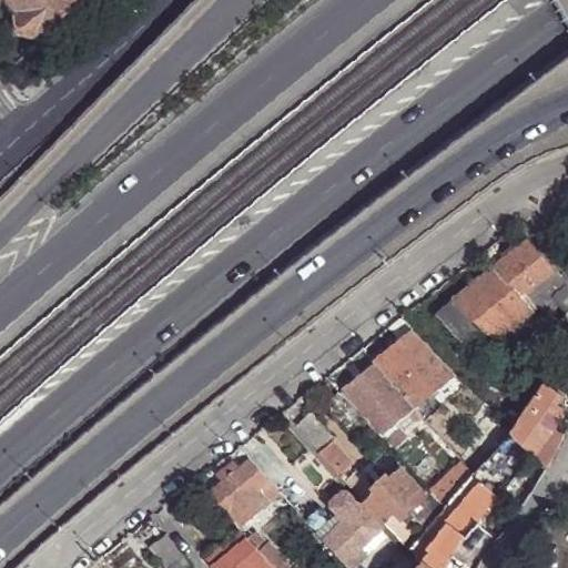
[(73,2),(72,0),(8,0),(17,11),(13,14),(16,26),(22,33),(31,37),(75,3),(73,2)]
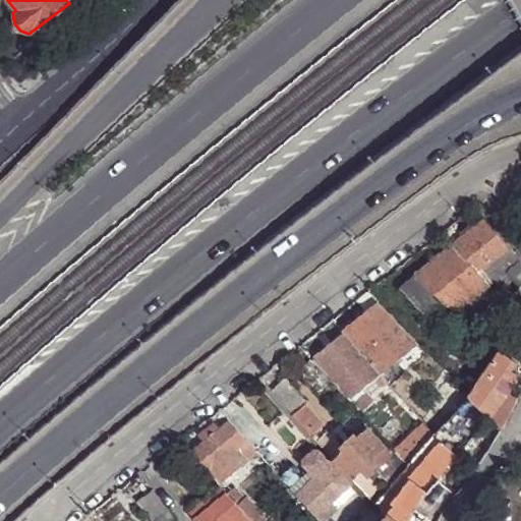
[(463,236),(453,223),(439,234),(450,246),(487,285),(490,284),(504,272),(519,262),(482,221),(463,236)]
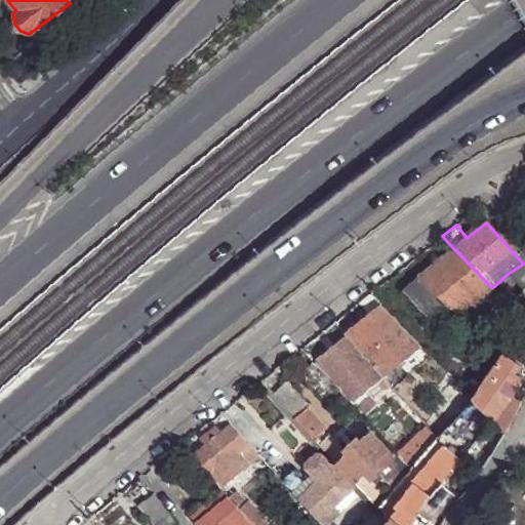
[(472,303),(491,287),(453,248),(418,276),(457,316),(472,303)]
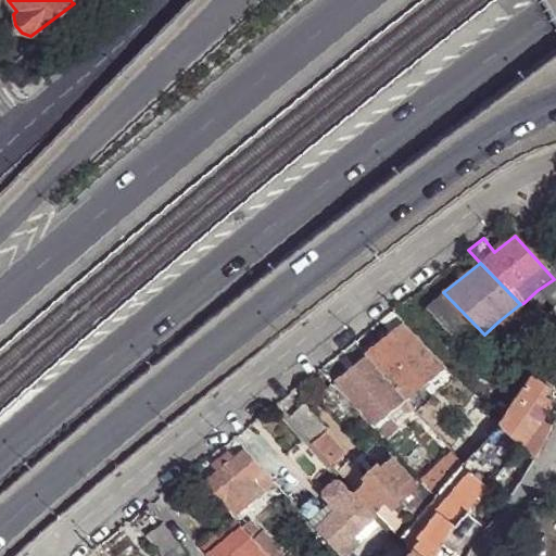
[(555,315),(555,281),(554,279),(538,290),(552,305),(540,316),(547,324),(555,315)]
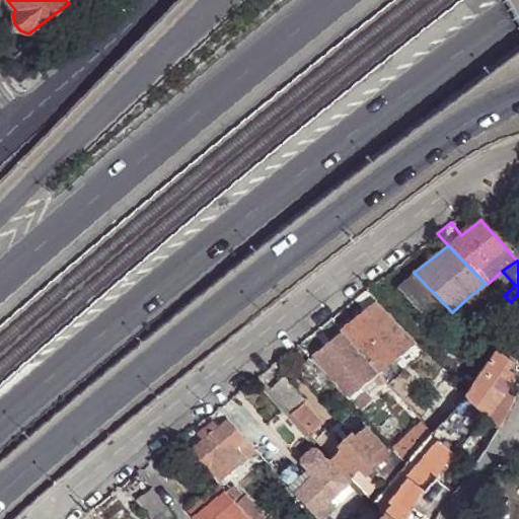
[(452,312),(414,273),(397,286),(429,322),(440,315),(447,322),(450,319),(454,323),(457,318),(452,312)]
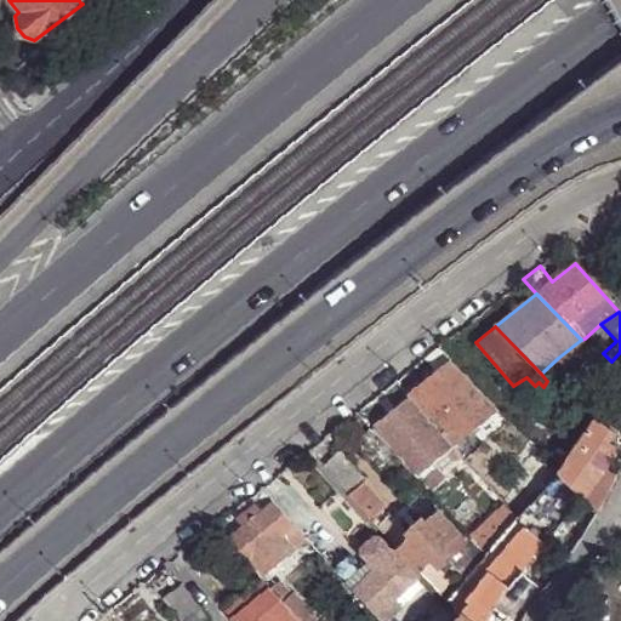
[(451,362),(439,346),(426,357),(437,374),(409,396),(451,444),(457,439),(495,409),(451,362)]
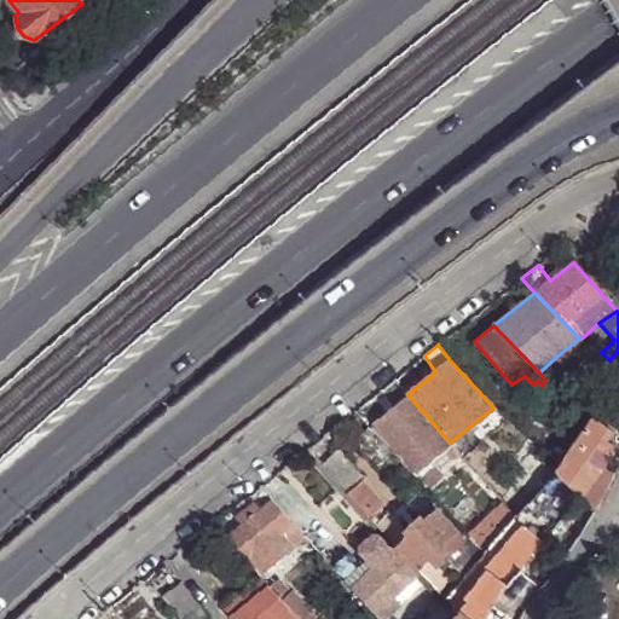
[(567,370),(556,357),(539,372),(545,380),(550,383),(567,370)]
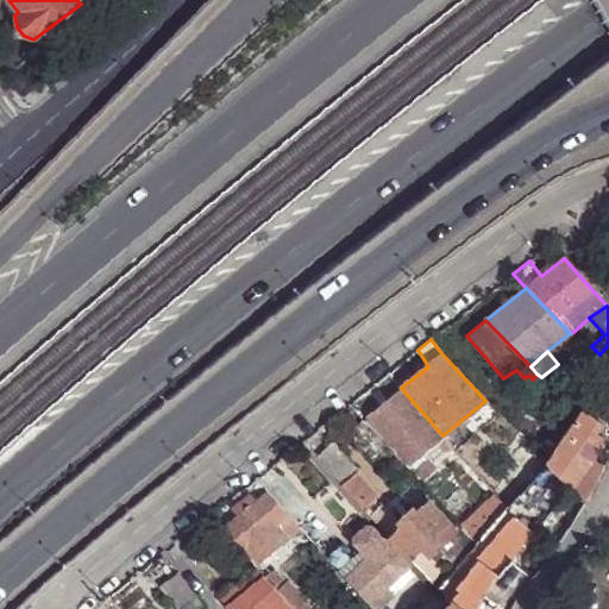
[(608,372),(608,362),(600,355),(566,402),(581,415),(583,412),(608,372)]
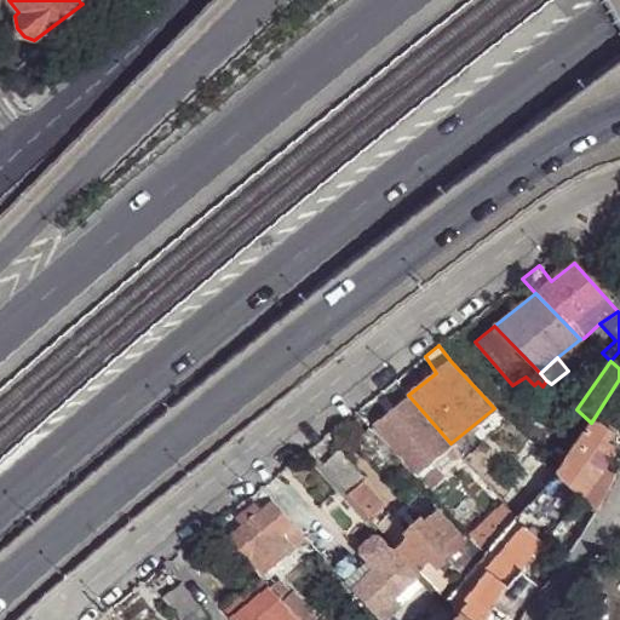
[(455,459),(460,455),(457,449),(451,443),(408,395),(373,423),(432,488),(446,476),(432,461),(447,451),(455,459)]
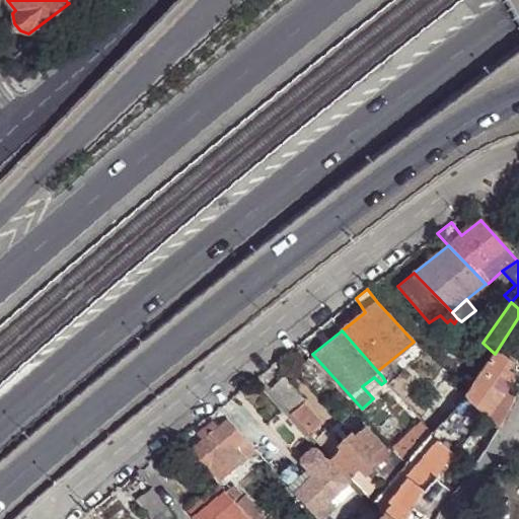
[(513,363),(497,351),(495,354),(465,394),(476,408),(487,419),(497,428),(511,403),(502,398),(507,392),(514,383),(504,376),(508,371),(513,363)]
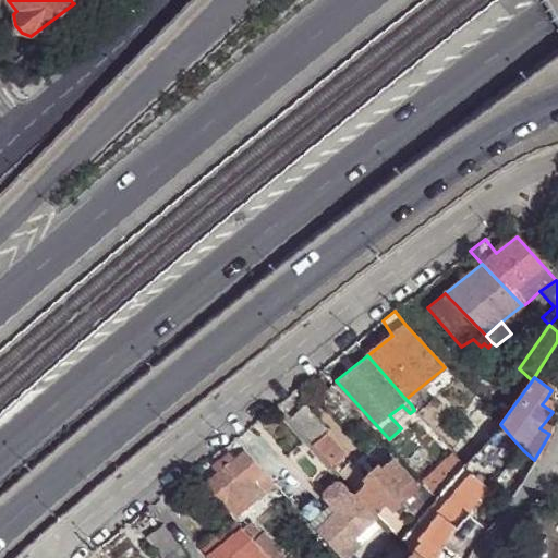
[(339,420),(353,409),(331,385),(318,396),(339,420)]
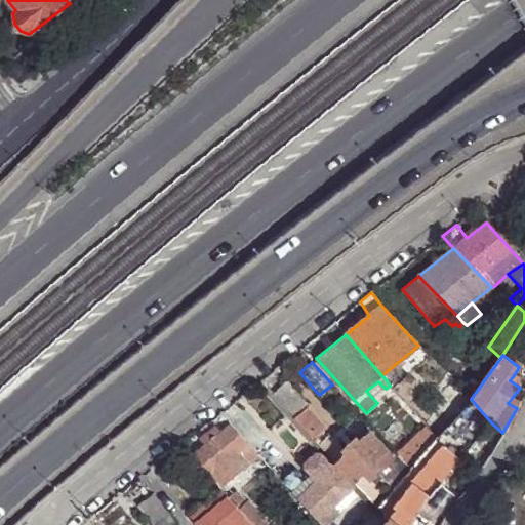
[(390,377),(387,371),(381,375),(387,380),(390,377)]
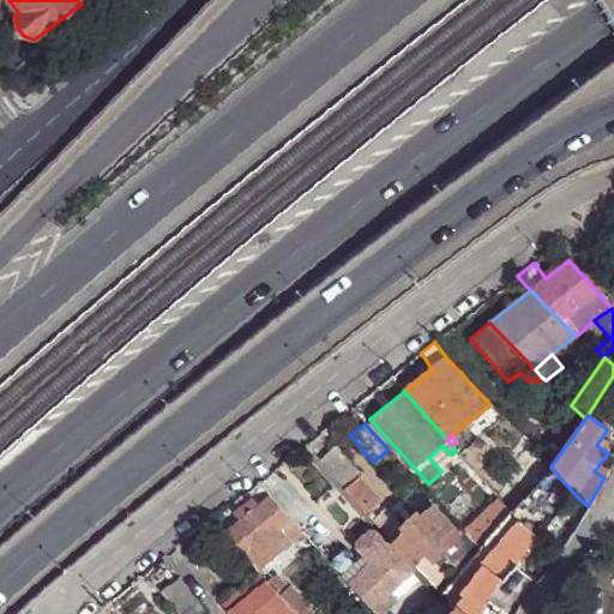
[(524,495),(551,467),(522,438),(507,453),(523,468),(510,482),(524,495)]
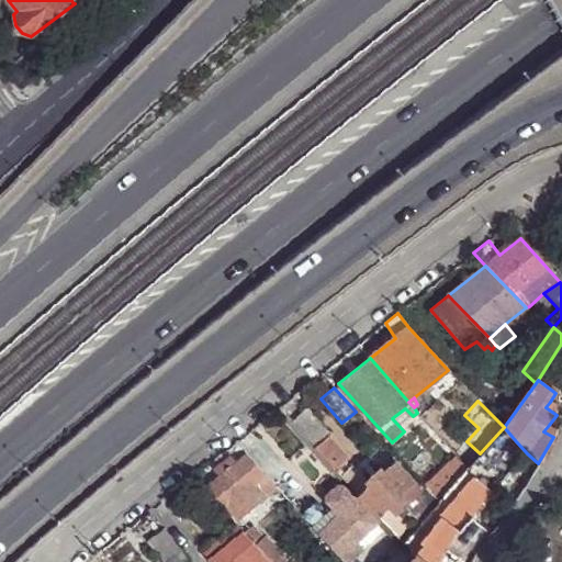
[(560,411),(550,402),(546,407),(557,415),(560,411)]
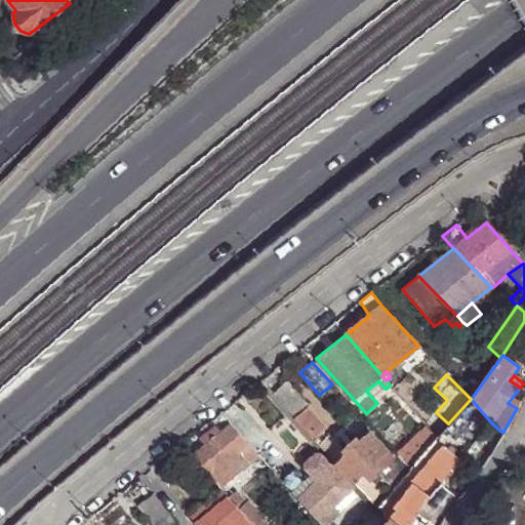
[(285,381),(272,393),(294,417),(308,405),(285,381)]
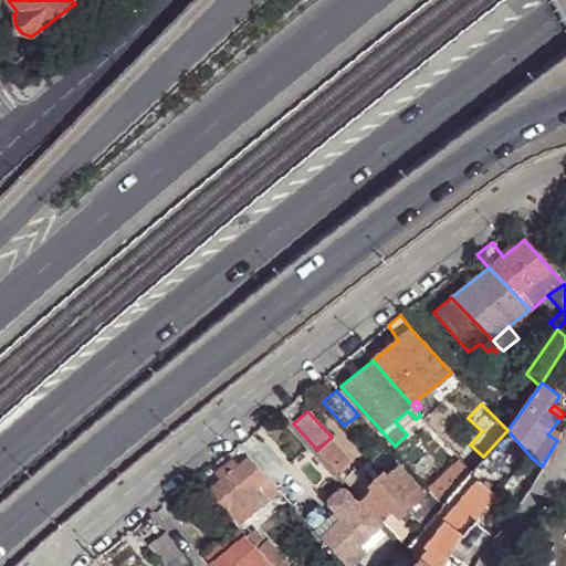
[(547,435),(557,440),(561,432),(553,428),(547,435)]
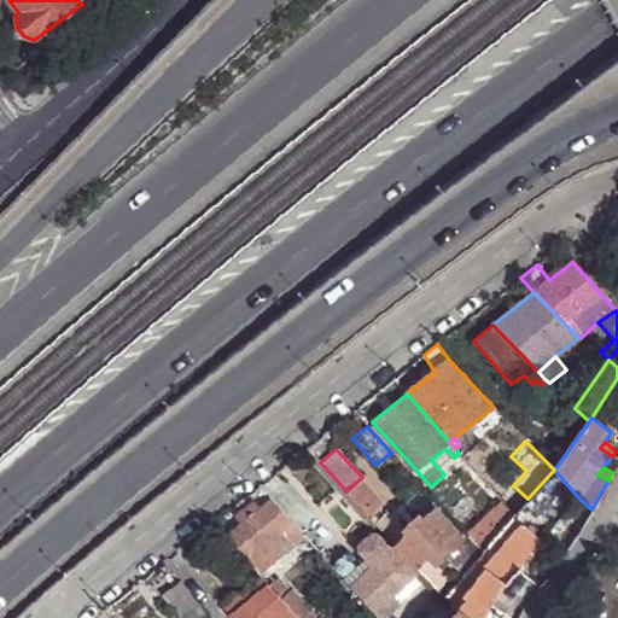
[(384,502),(362,477),(347,491),(368,516),(384,502)]
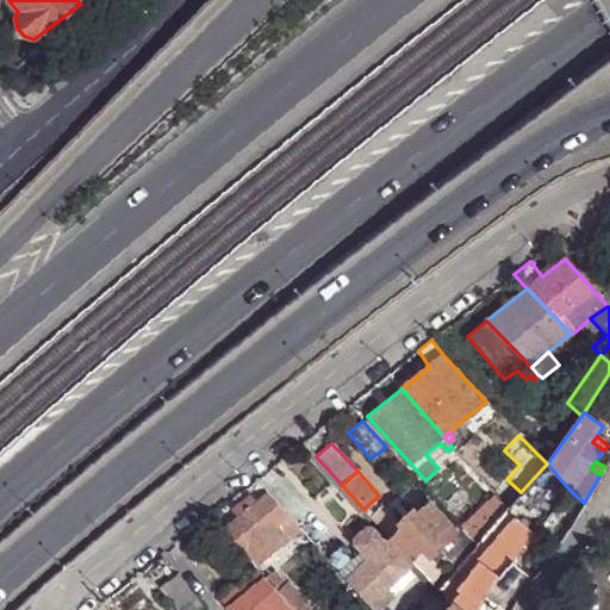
[(560,503),(572,492),(560,479),(548,490),(560,503)]
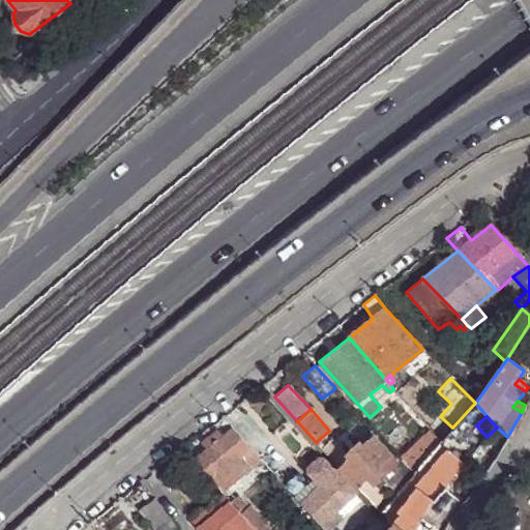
[(224,489),(261,461),(235,429),(222,439),(216,433),(202,444),(207,450),(198,458),(224,489)]
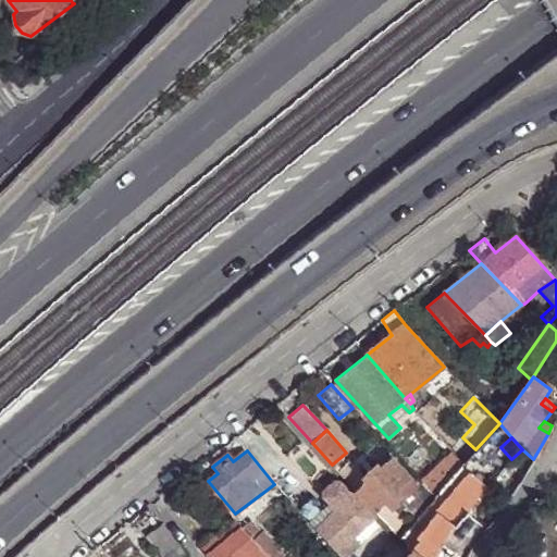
[(370,483),(358,493),(375,514),(387,504),(394,512),(420,490),(395,460),(383,471),(378,466),(364,478),(370,483)]
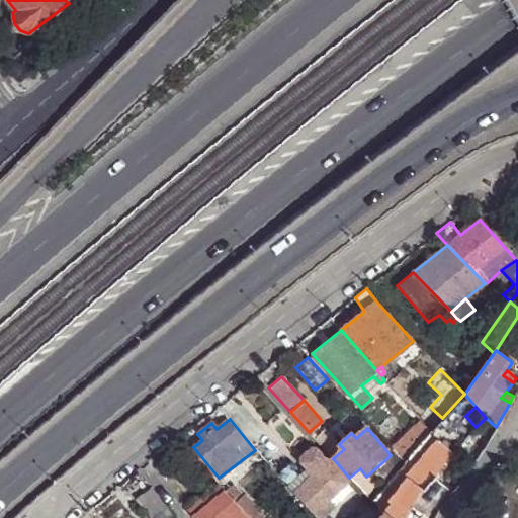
[(394,452),(404,463),(422,443),(412,432),(394,452)]
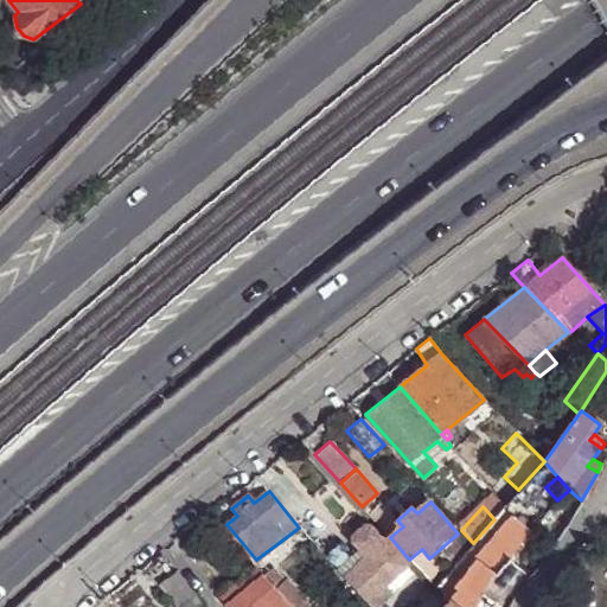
[(474,606),(484,594),(496,575),(494,574),(530,532),(512,516),(475,558),(478,561),(458,587),(461,589),(446,606),(474,606)]
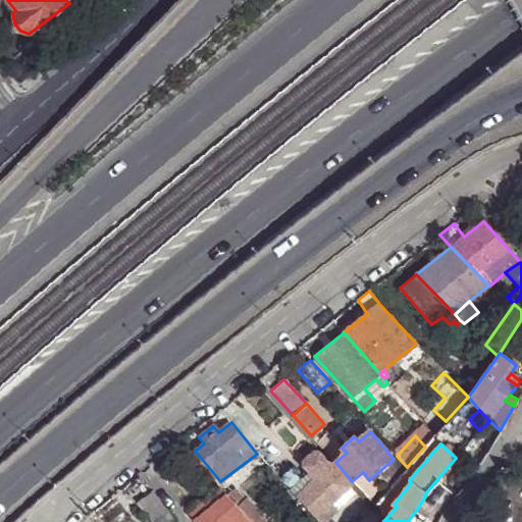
[(336,496),(349,485),(319,453),(314,451),(304,459),(304,466),(309,472),(305,477),(298,470),(291,469),(280,479),(319,521),(325,521),(345,505),(336,496)]
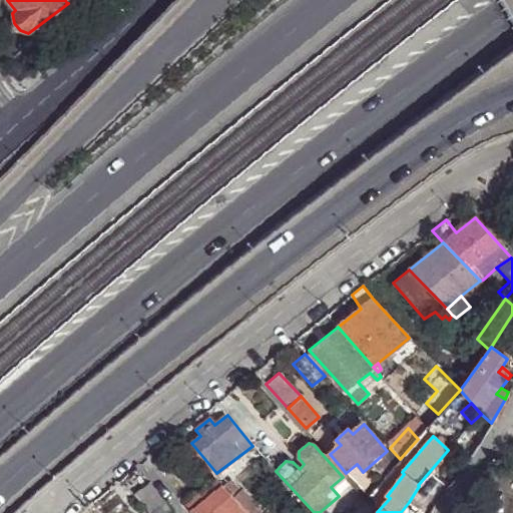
[(368,488),(372,492),(383,478),(373,467),(362,480),(365,484),(369,479),(372,483),(368,488)]
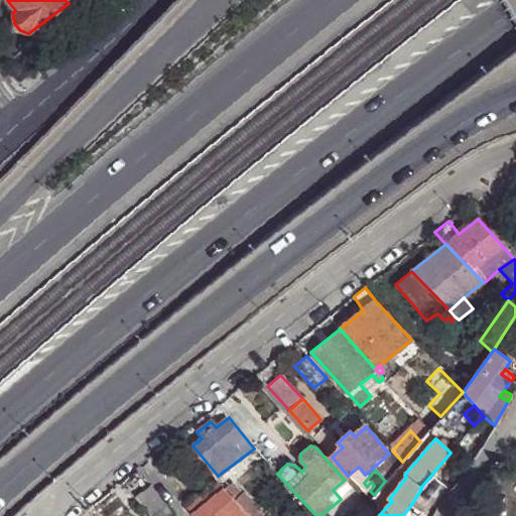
[(432,476),(421,489),(411,505),(429,515),(432,515),(450,492),(432,476)]
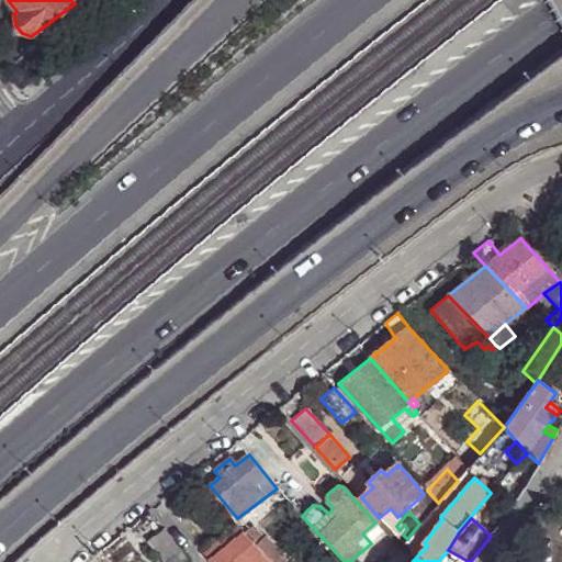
[(209,561),(243,530),(238,526),(203,554),(209,561)]
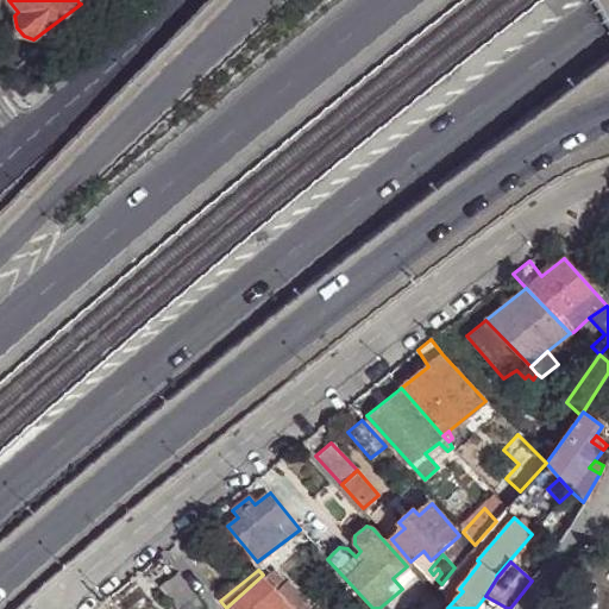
[(264,577),(293,608),(301,608),(305,607),(274,570),(264,577)]
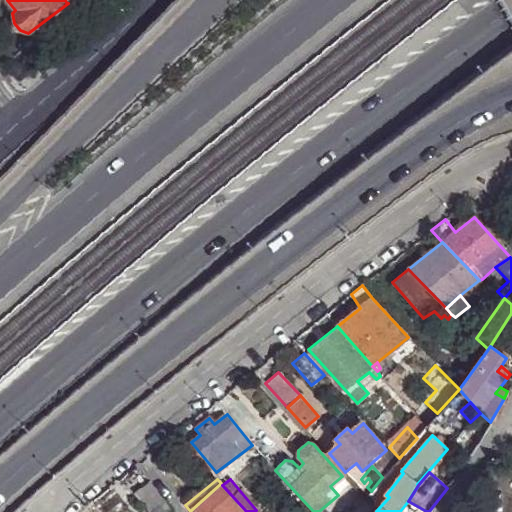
[(134,493),(148,511),(150,511),(164,502),(148,481),(134,493)]
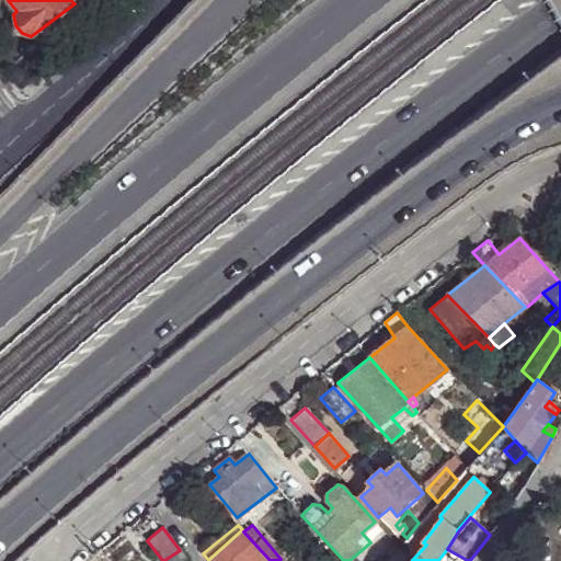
[(270,560),(243,531),(242,529),(208,560),(270,560)]
